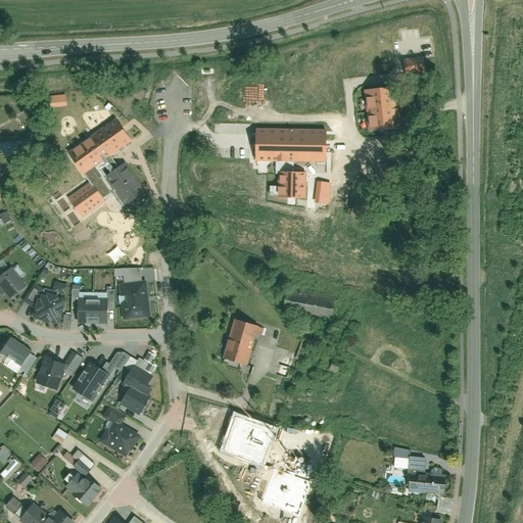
[(405,58),(406,75),(425,74),(425,57),(405,58)]
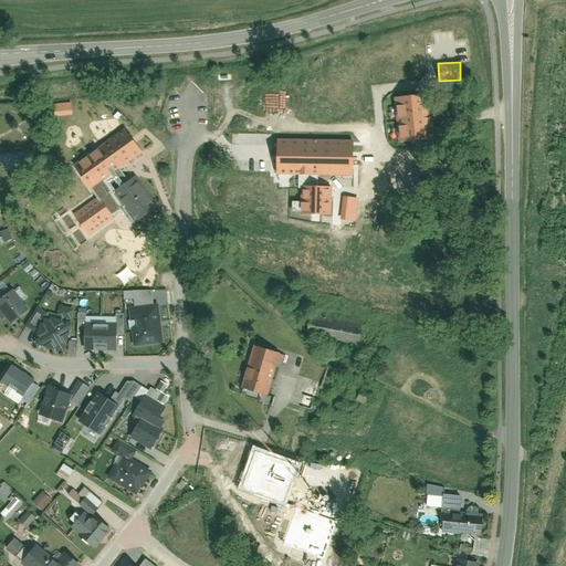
[(71,125),(97,106),(91,95),(63,114),(71,125)]
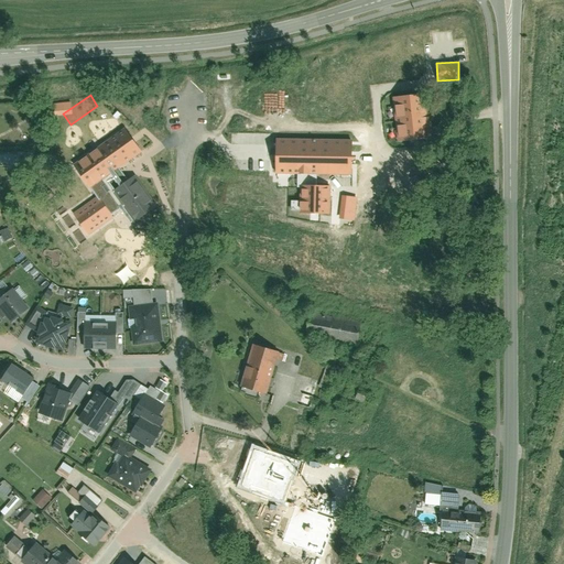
[(399,141),(432,137),(427,95),(393,99),(399,141)]
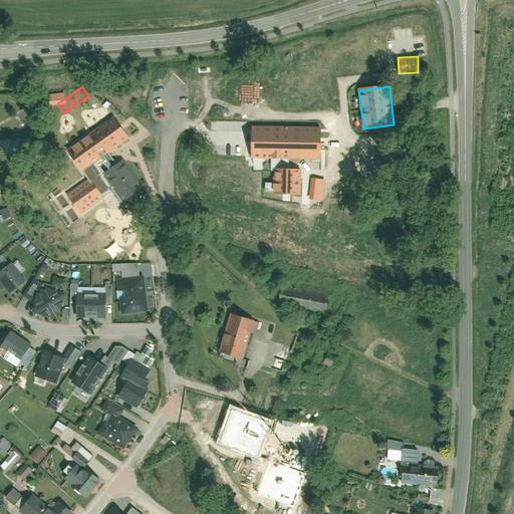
[(87,168),(130,139),(115,117),(73,148),(87,168)]
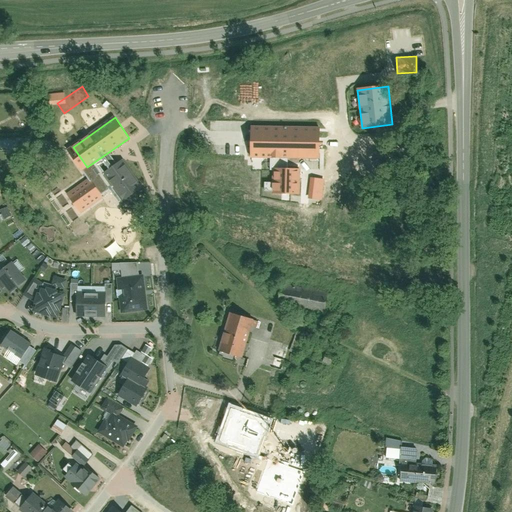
[(254,124),(252,156),(318,160),(320,127),(254,124)]
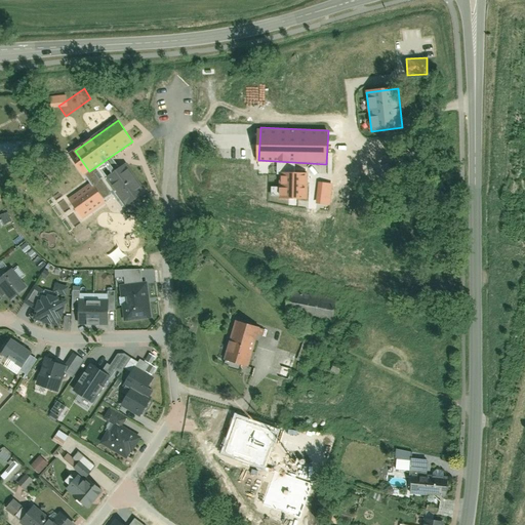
[(6,155),(25,157),(26,143),(0,139),(0,152),(6,153),(6,155)]
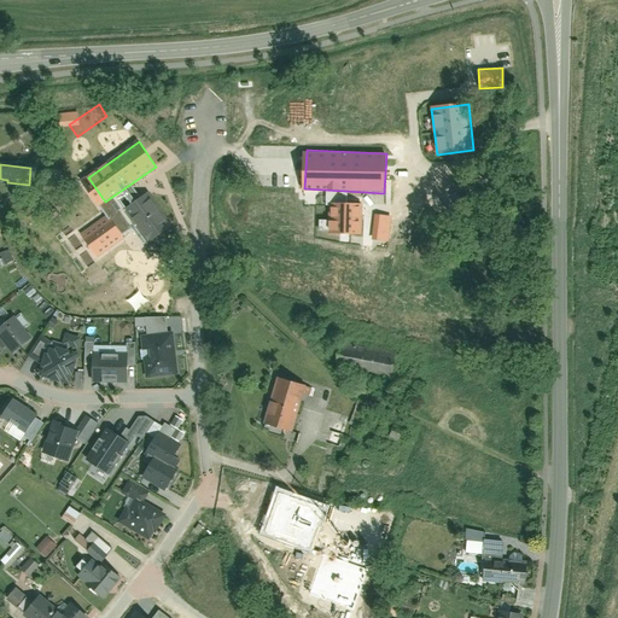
[(124,210),(147,243),(173,226),(149,193),(124,210)]
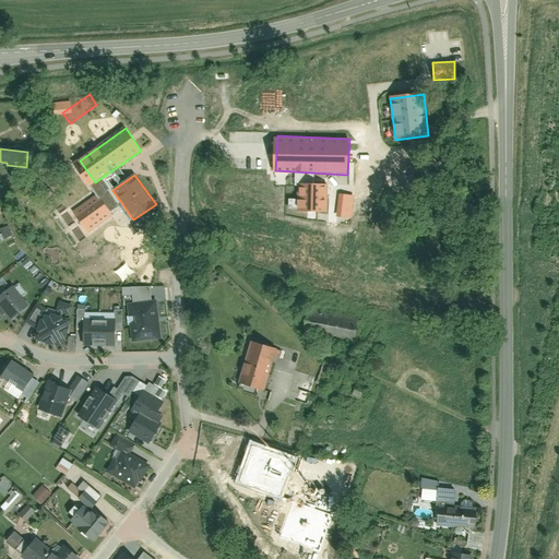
[(298,185),(297,210),(328,210),(328,185),(298,185)]
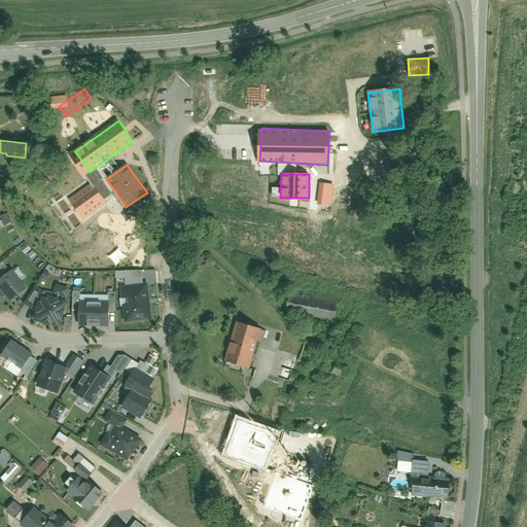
[(105,204),(93,186),(70,202),(82,220),(105,204)]
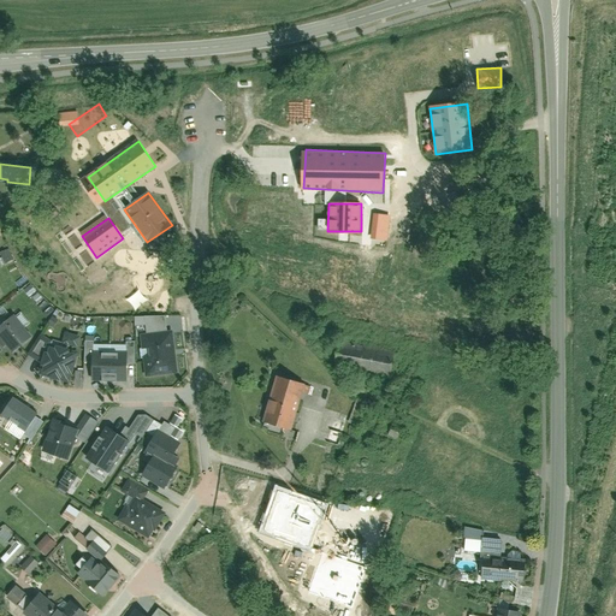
[(0,343),(10,355),(31,338),(15,317),(6,323),(0,314),(0,343)]
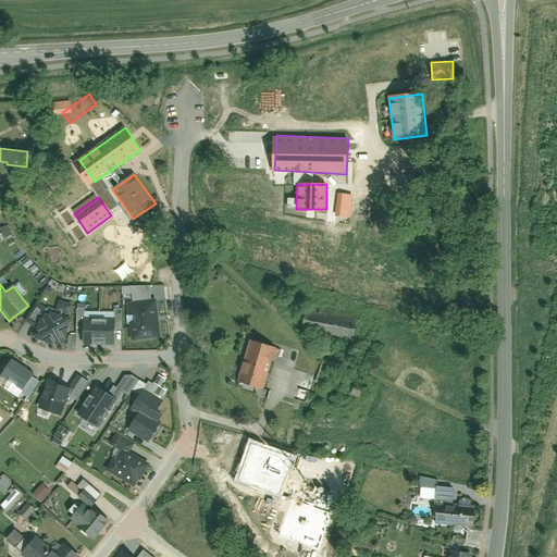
[(132,304),(126,304),(131,343),(161,338),(157,301),(151,301),(150,287),(130,291),(132,304)]
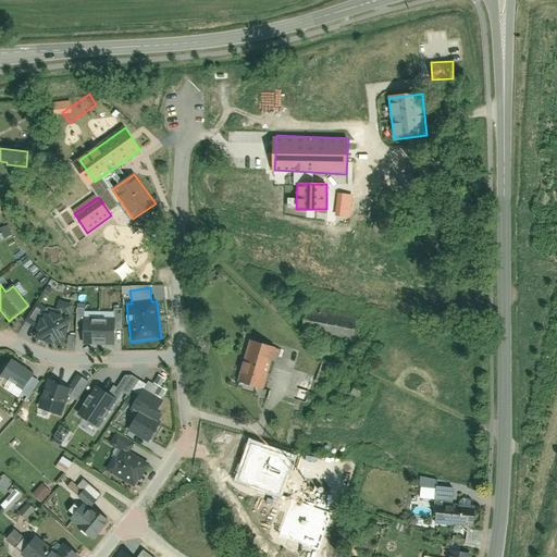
[(356,318),(306,309),(302,331),(351,339),(356,318)]
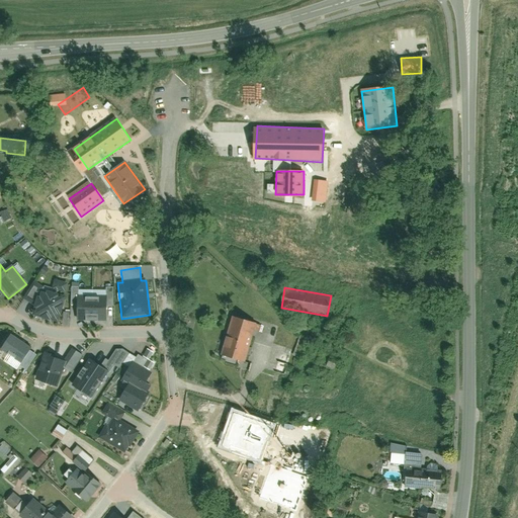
[(38,291),(33,319),(60,324),(65,297),(38,291)]
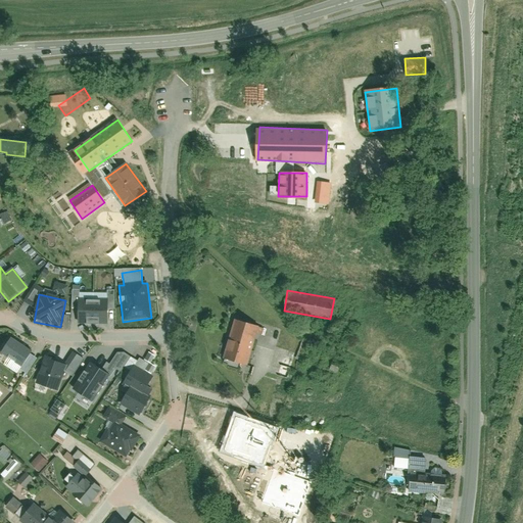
[(78,302),(78,327),(92,326),(92,302),(78,302)]
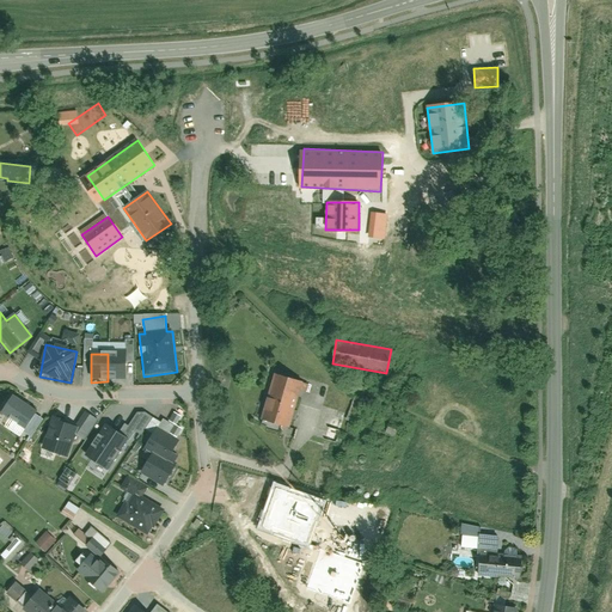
[(108,354),(108,381),(126,381),(124,354),(108,354)]
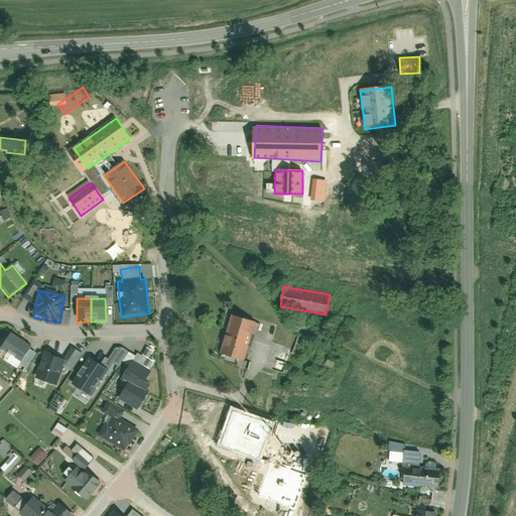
[(231,314),(222,352),(246,358),(255,320),(231,314)]
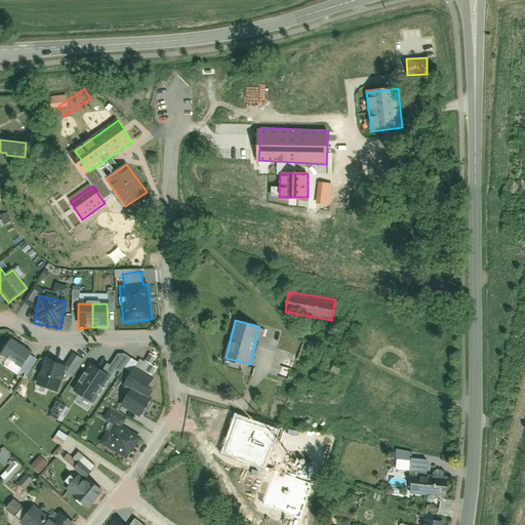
[(22,371),(32,354),(10,340),(0,358),(22,371)]
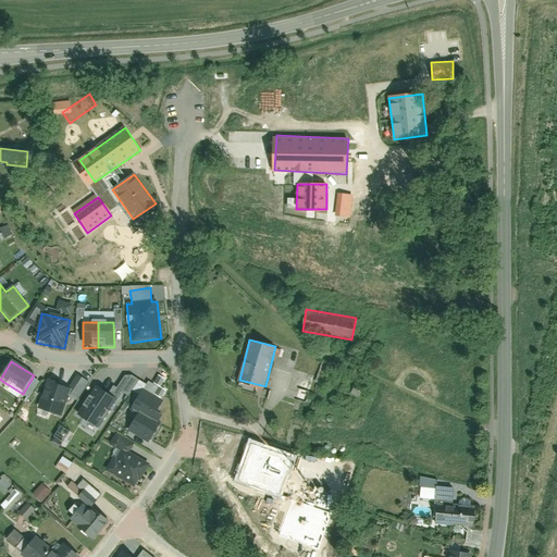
[(48,382),(37,411),(61,419),(71,391),(48,382)]
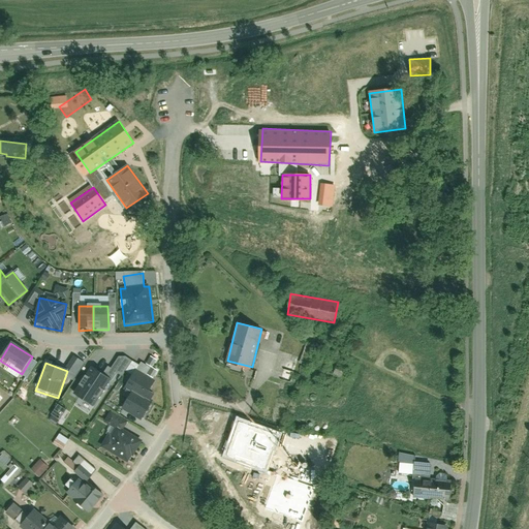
[(151,366),(147,373),(154,378),(158,371),(151,366)]
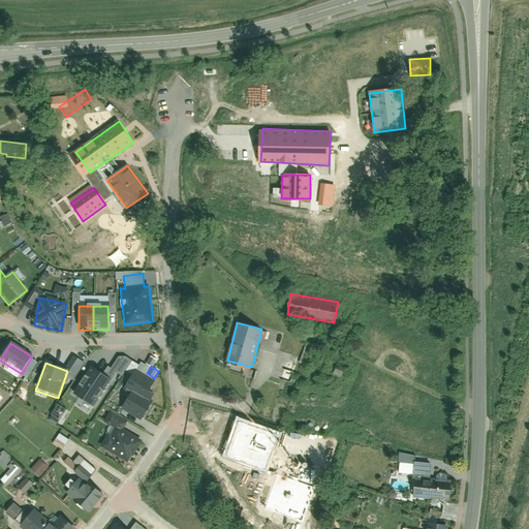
[(112,382),(90,369),(73,396),(95,409),(112,382)]
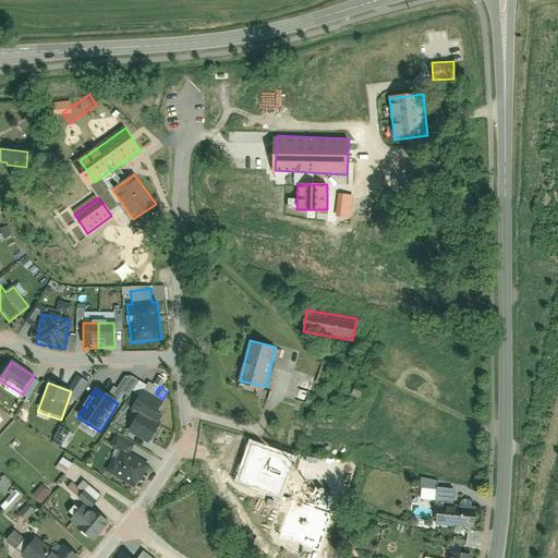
[(138,413),(128,431),(148,444),(160,424),(153,420),(164,402),(143,390),(132,410),(138,413)]
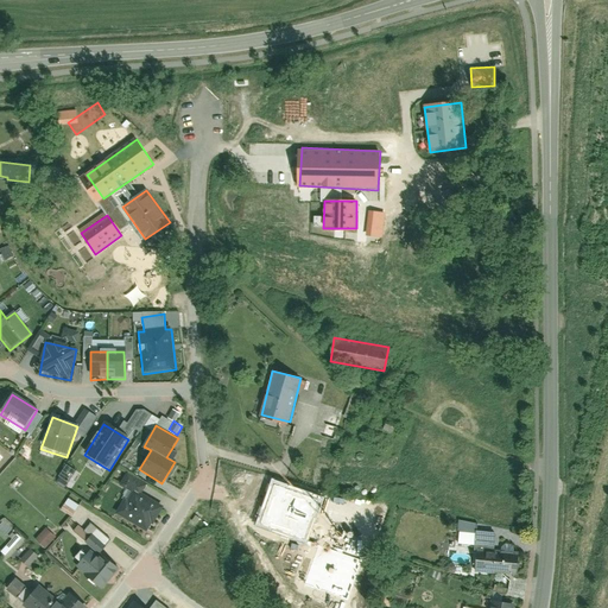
[(69,480),(75,472),(67,466),(61,474),(69,480)]
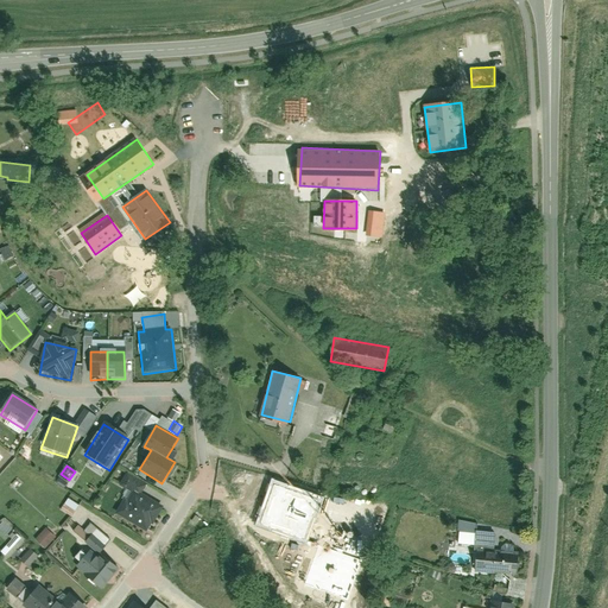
[(120,514),(147,530),(162,506),(139,494),(146,483),(126,473),(119,485),(132,492),(120,514)]
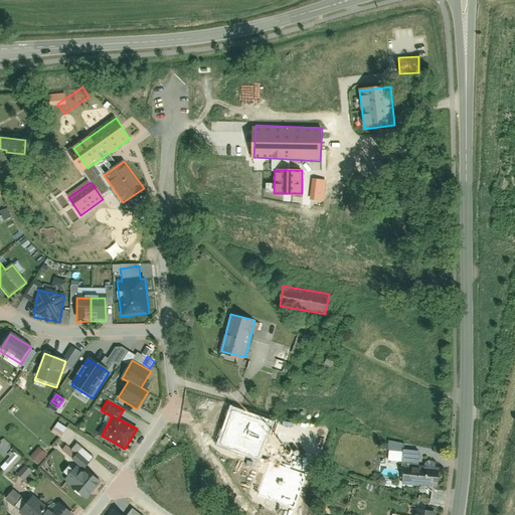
[(231,404),(216,445),(261,462),(276,421),(231,404)]
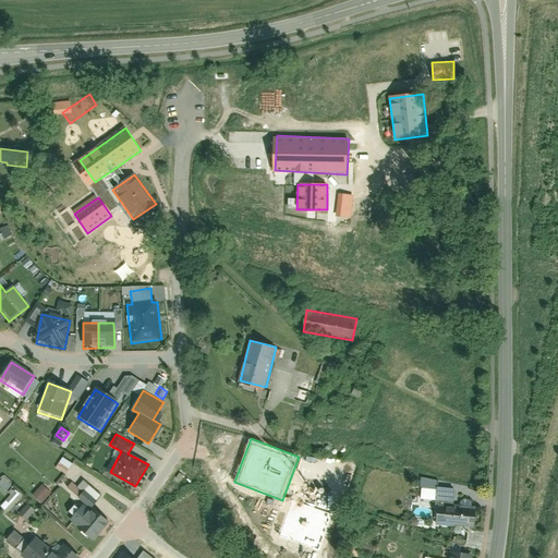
[(62,457),(56,468),(65,474),(73,463),(62,457)]
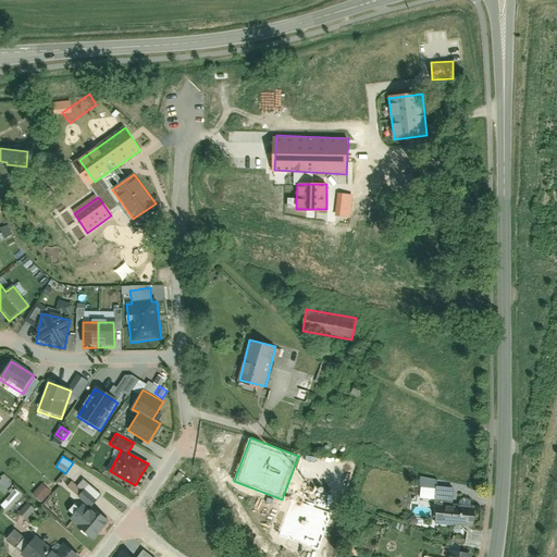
[(33,494),(41,503),(51,492),(42,483),(33,494)]
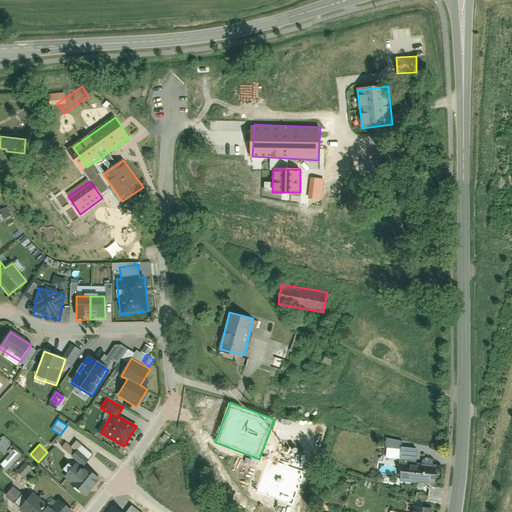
[(400,483),(436,485),(437,464),(417,462),(417,448),(402,447),(400,483)]
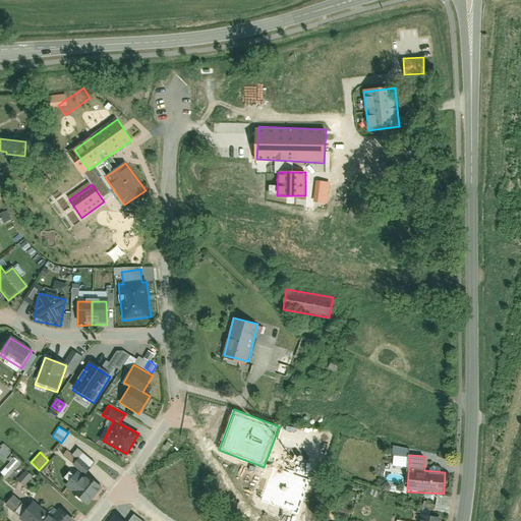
[(12,456),(1,472),(6,476),(17,460),(12,456)]
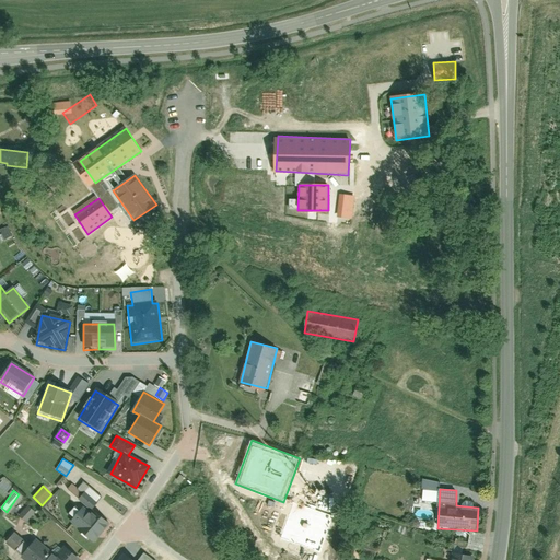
[(321,551),(333,515),(292,502),(280,539),(321,551)]
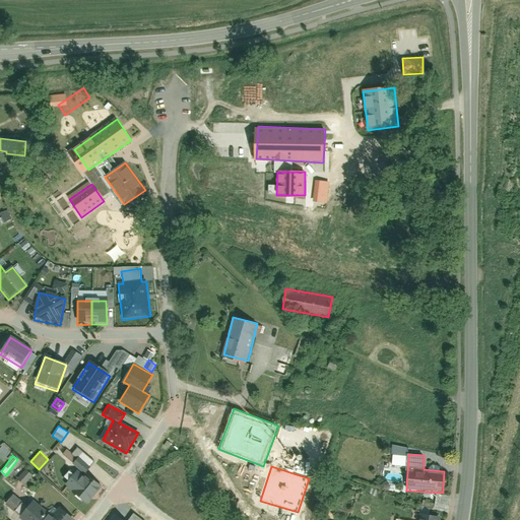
[(25,468),(16,477),(24,484),(33,475),(25,468)]
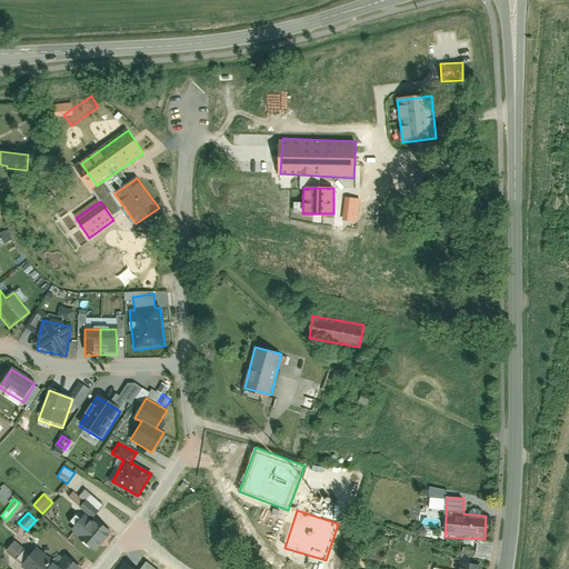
[(71,530),(95,550),(110,531),(95,519),(92,521),(85,516),(71,530)]
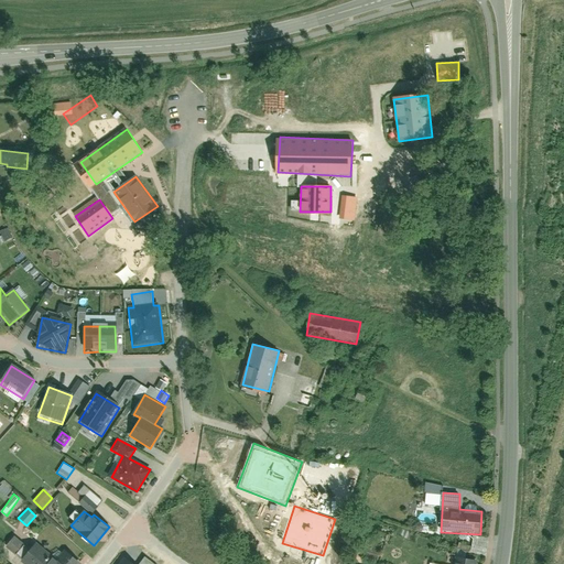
[(24,563),(80,563),(82,563),(65,549),(56,559),(36,542),(20,560),(24,563)]
